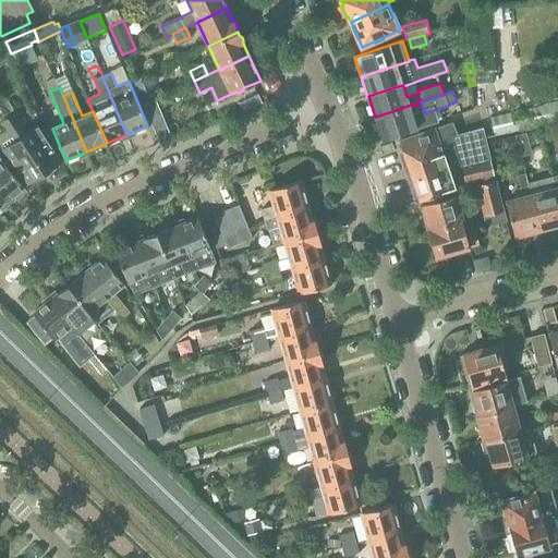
[(5,97),(0,100),(0,106),(8,118),(45,173),(61,162),(59,159),(37,125),(27,132),(5,97)]
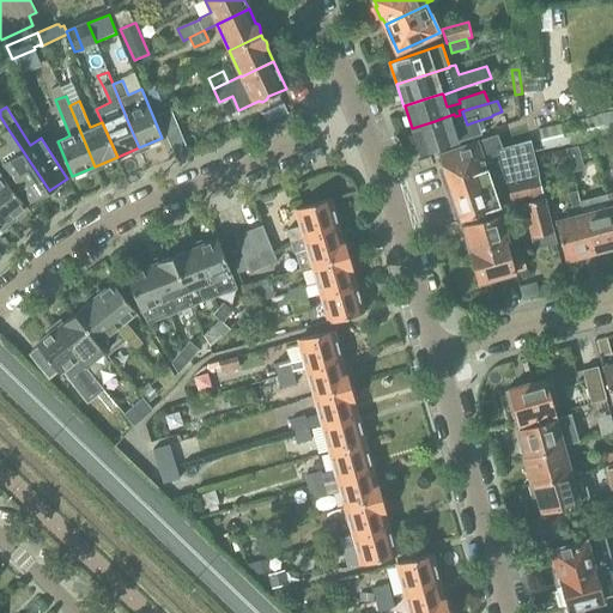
[(457,141),(478,135),(473,122),(467,125),(462,111),(465,110),(463,109),(459,110),(460,115),(455,116),(454,114),(435,121),(412,128),(420,153),(457,141)]
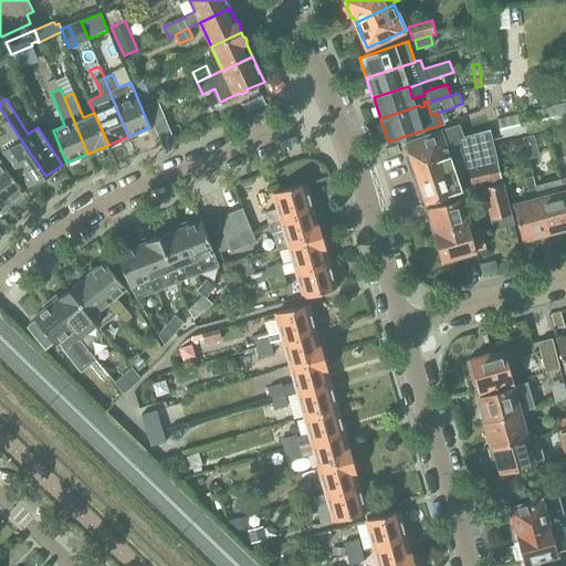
[(163,147),(175,142),(158,102),(146,107),(163,147)]
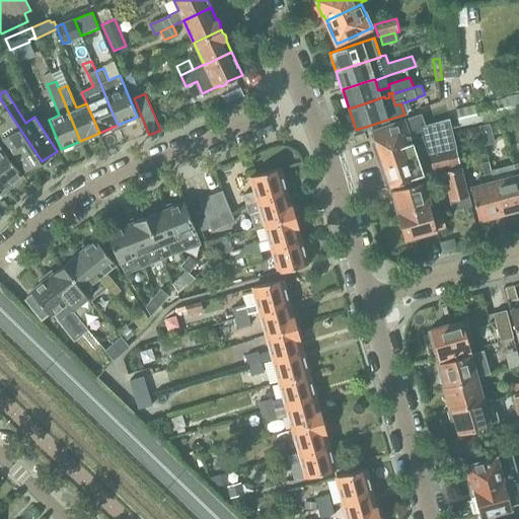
[(518,96),(456,110),(460,127),(510,115),(518,113),(518,96)]
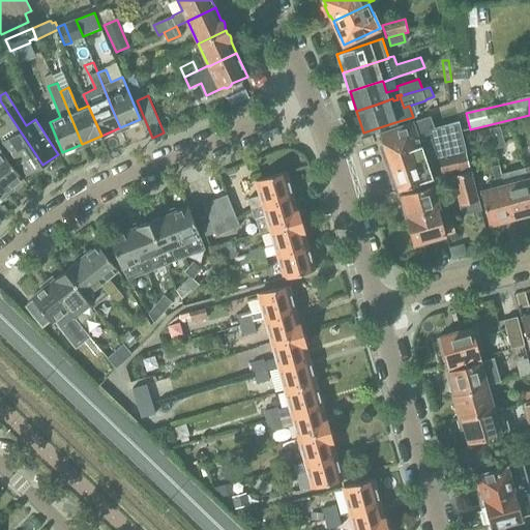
[(0,127),(0,135),(26,175),(42,165),(7,112),(1,116),(6,123),(0,127)]
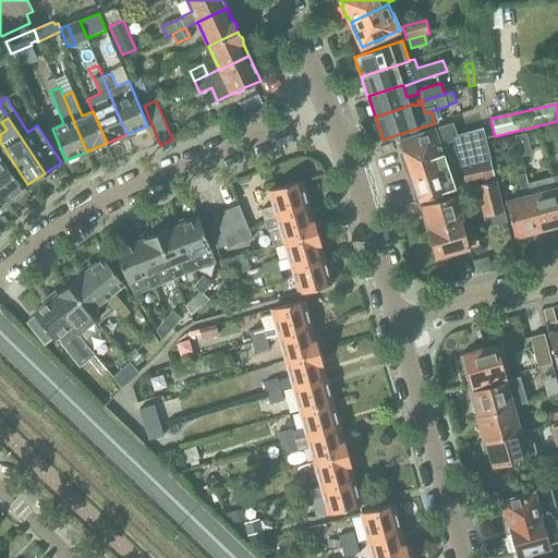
[(403,140),(399,141),(403,153),(402,154),(407,167),(408,166),(411,177),(410,177),(416,197),(419,196),(420,201),(424,199),(455,189),(455,186),(465,183),(465,185),(496,177),(490,159),(485,138),(456,146),(448,124),(435,129),(403,140)]
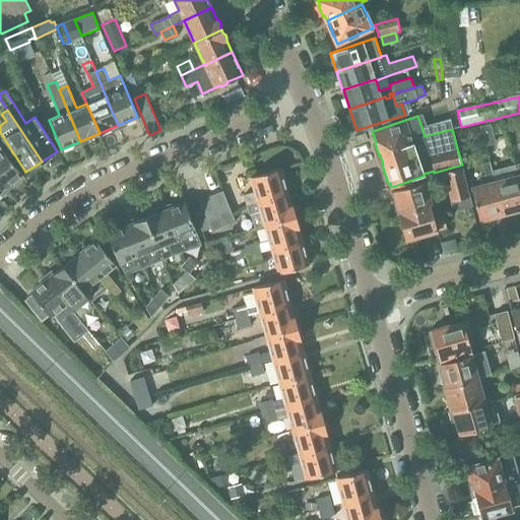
[(480,127),(485,146),(496,143),(491,124),(480,127)]
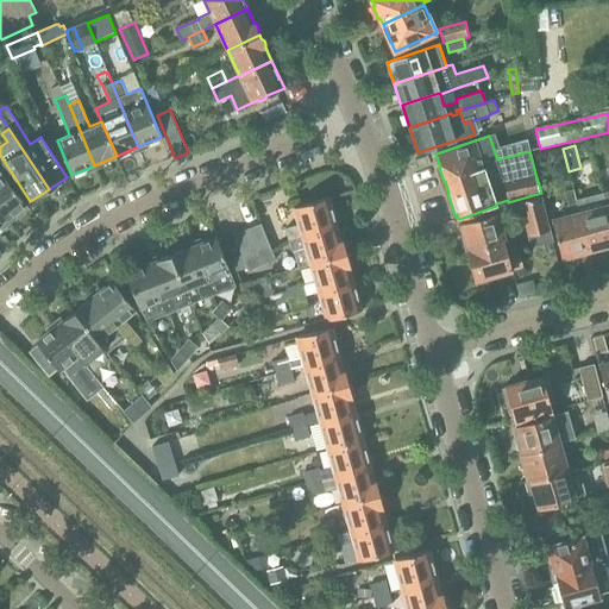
[(0,212),(7,220),(26,205),(0,171),(0,212)]
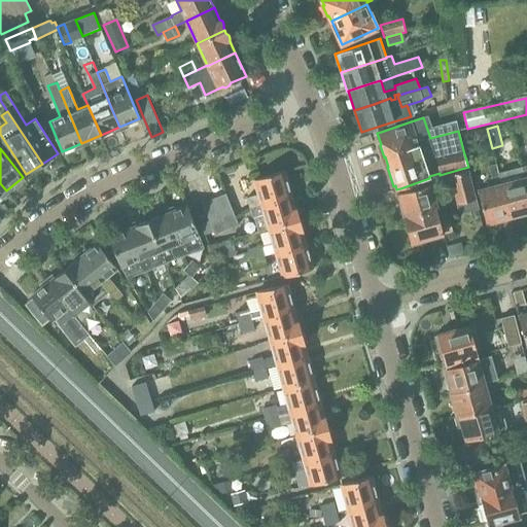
[(488,166),(491,177),(498,175),(498,173),(495,164),(488,166)]
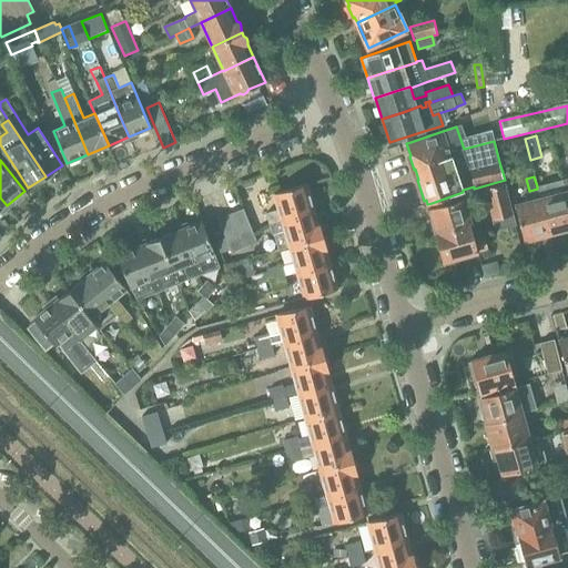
[(537,186),(537,189),(540,199),(549,233),(563,230),(563,232),(567,231),(567,203),(561,180),(545,184),(537,186)]
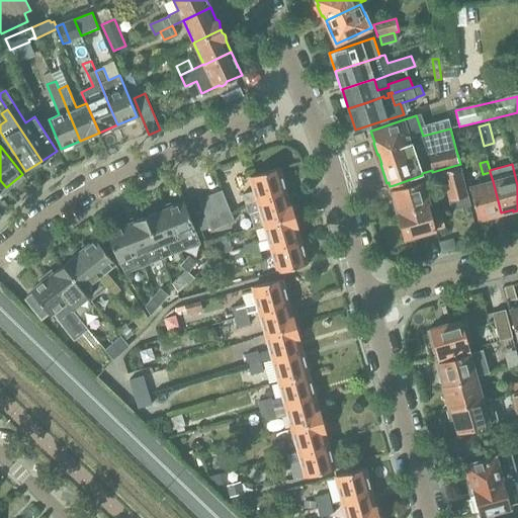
[(449,201),(467,196),(459,167),(442,172),(449,201)]
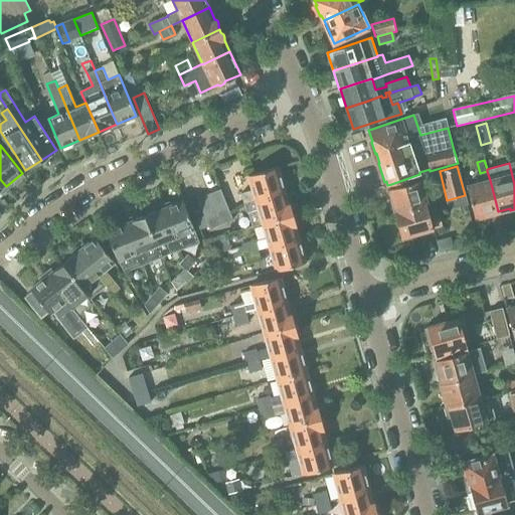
[(248,176),(252,189),(240,193),(243,203),(266,197),(285,191),(278,167),(248,176)]
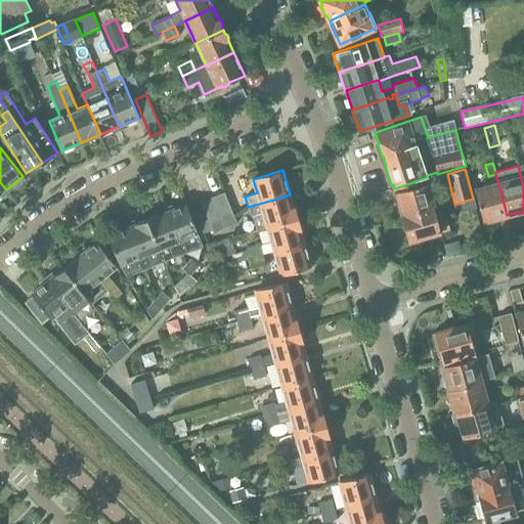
[(401,216),(433,207),(427,183),(397,192),(400,206),(398,206),(401,216)]
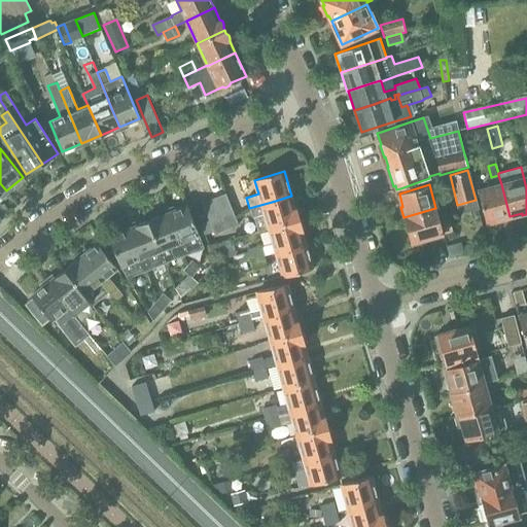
[(501,184),(478,190),(486,222),(489,222),(490,224),(499,221),(499,219),(510,216),(501,184)]
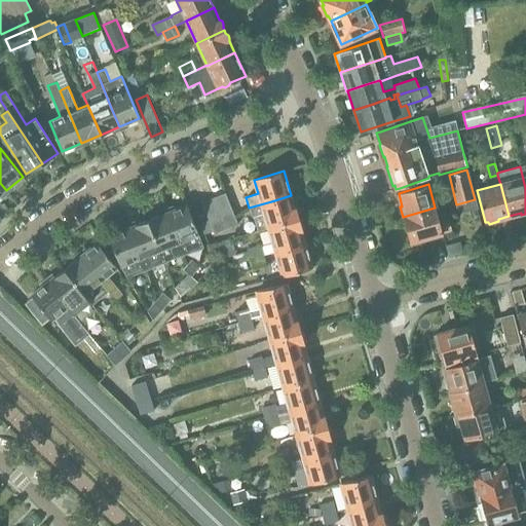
[(202,202),(215,234),(237,224),(225,193),(202,202)]
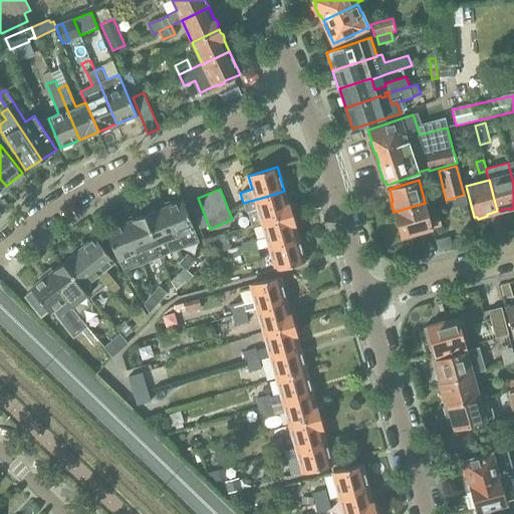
[(265,197),(243,203),(246,213),(247,212),(252,227),(262,224),(262,223),(291,214),(290,213),(292,210),(290,204),(287,203),(284,191),(265,197)]
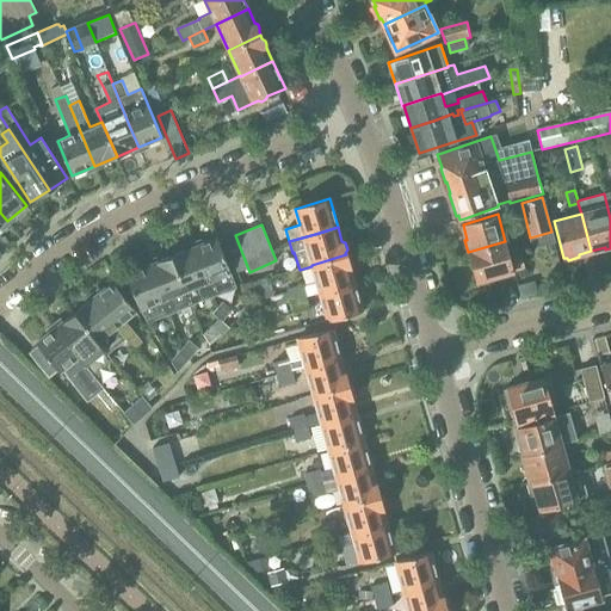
[(554,242),(551,232),(530,238),(534,247),(554,242)]
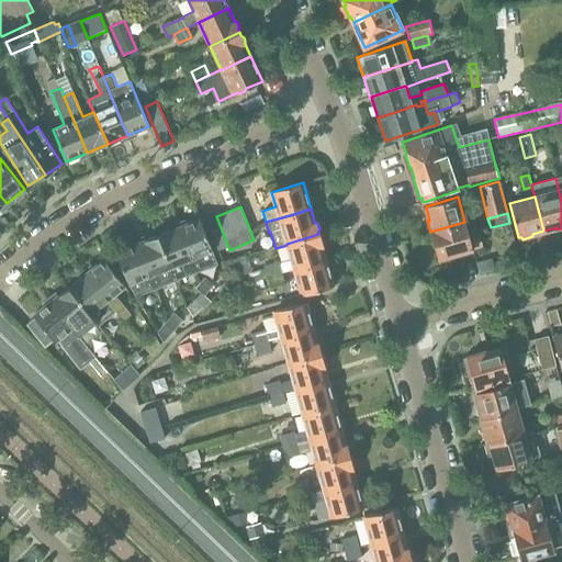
[(0,222),(0,228),(2,232),(10,225),(4,218),(0,222)]
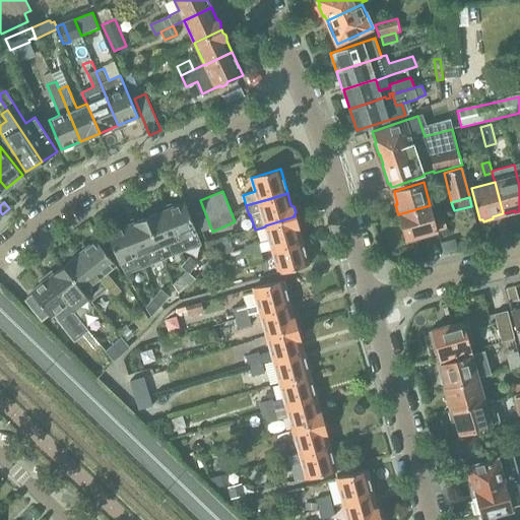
[(182,252),(201,245),(185,202),(165,210),(182,252)]
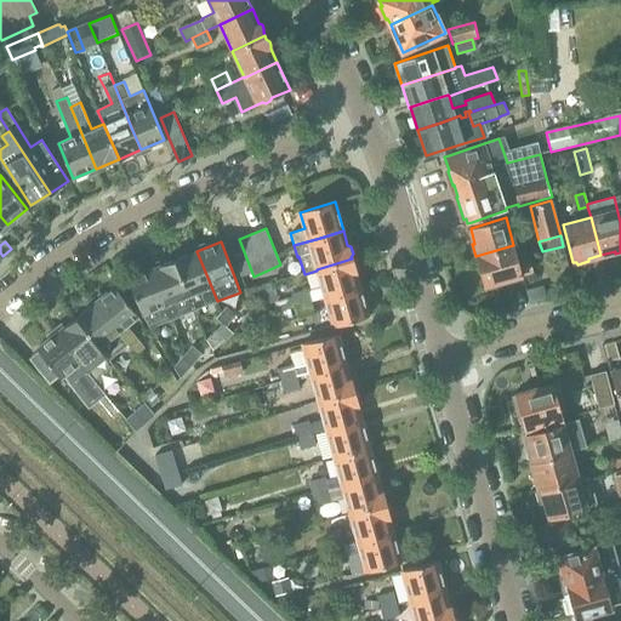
[(518,262),(513,245),(476,256),(484,286),(534,272),(530,260),(518,262)]
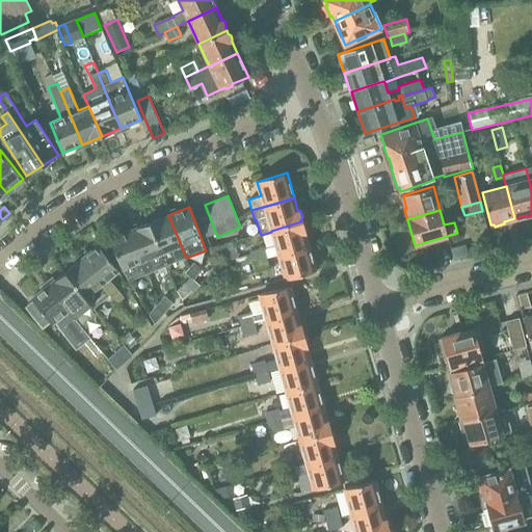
[(150,223),(166,266),(186,258),(168,215),(150,223)]
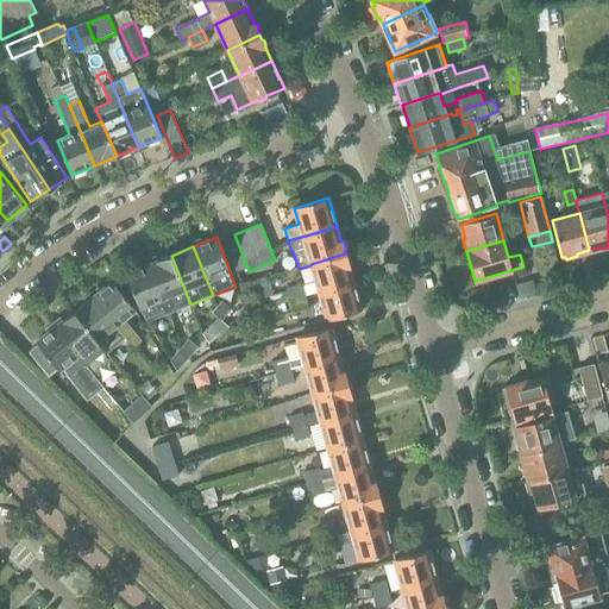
[(319,292),(330,288),(353,281),(349,267),(351,264),(349,257),(345,256),(345,253),(311,264),(311,265),(316,282),(319,292)]
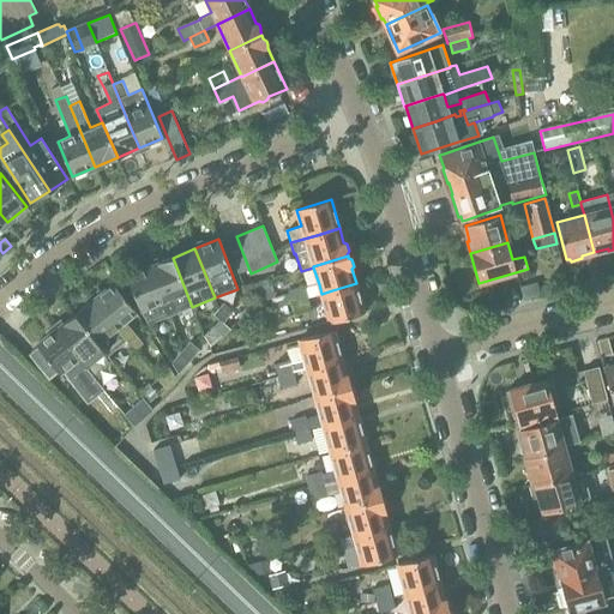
[(170,315),(192,307),(173,258),(150,266),(170,315)]
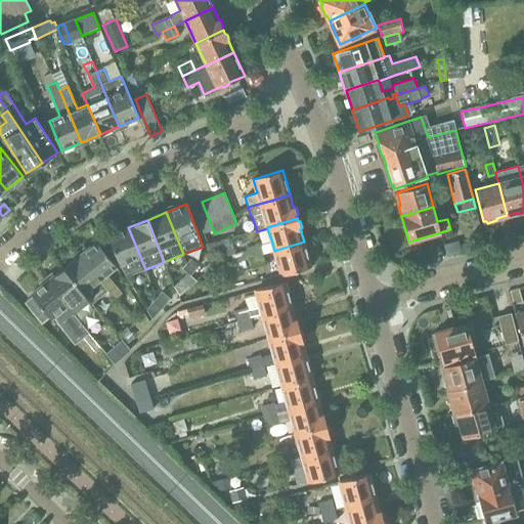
[(108,235),(120,265),(127,276),(145,269),(128,227),(108,235)]
